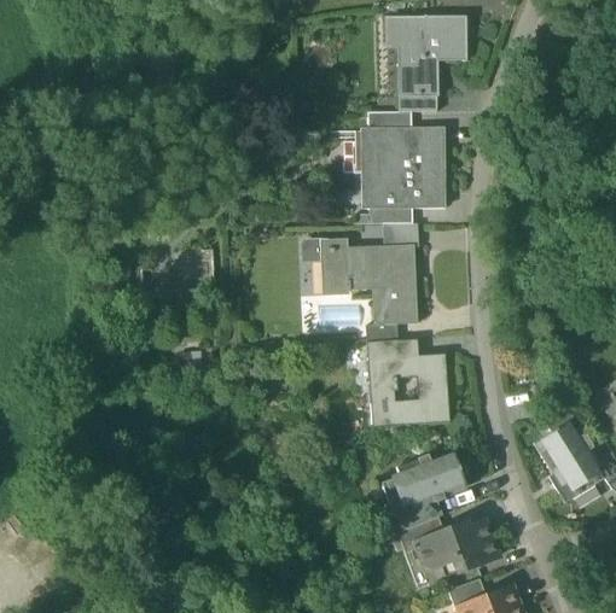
[(437,94),(439,94),(437,59),(468,58),(466,15),(424,15),(424,17),(388,17),(388,41),(397,41),(405,41),(406,74),(417,73),(417,93),(417,94),(437,94)]
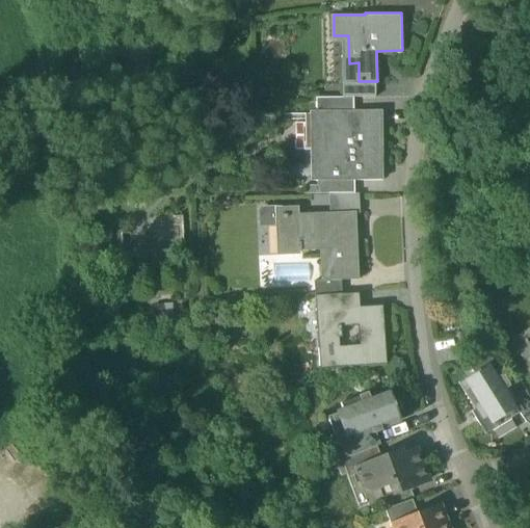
[(342,35),(343,80),(359,80),(359,62),(349,63),(348,35),(342,35)]
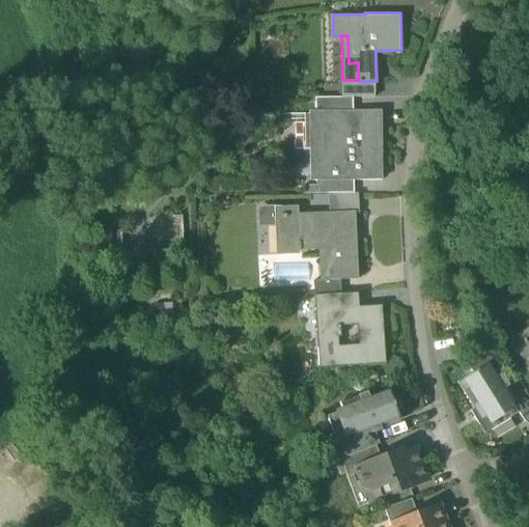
[(342,80),(342,94),(343,94),(354,94),(376,94),(376,81),(358,81),(358,80),(342,80)]
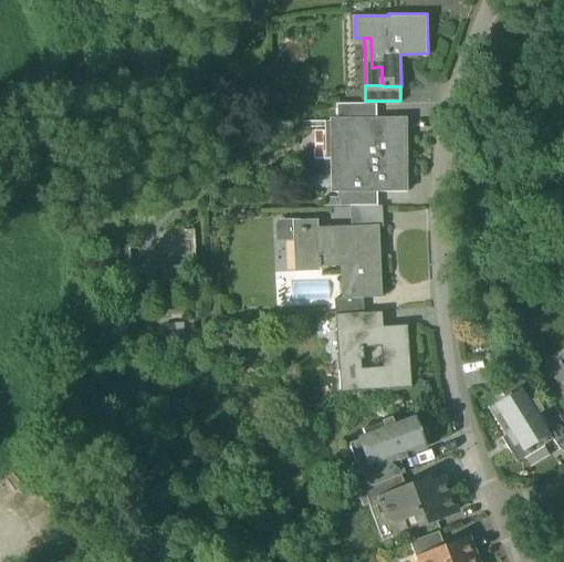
[(366,115),(366,101),(365,101),(337,102),(337,116),(366,115)]
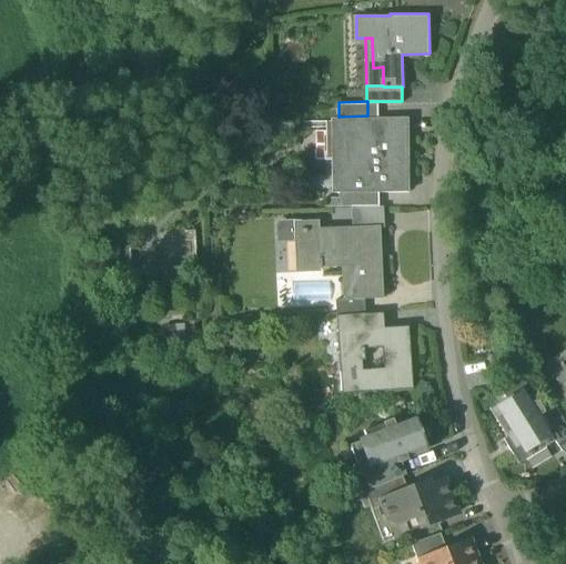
[(378,116),(378,101),(367,101),(367,116),(378,116)]
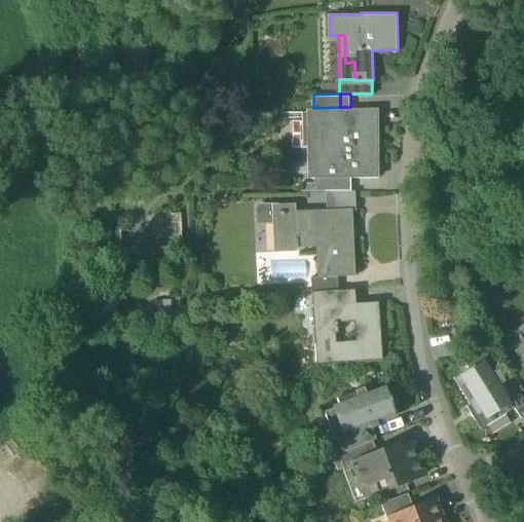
[(313,108),(313,118),(313,143),(313,176),(341,176),(350,176),(380,175),(379,107),(350,107),(340,107),(313,108)]
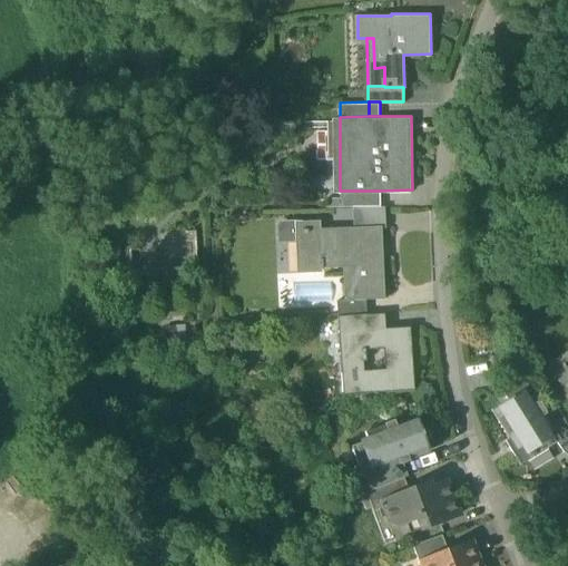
[(333,155),(340,155),(340,128),(333,128),(317,128),(319,156),(333,155)]
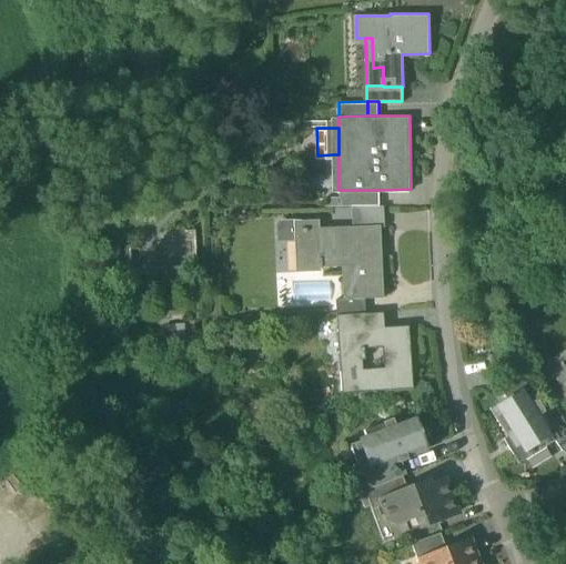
[(340,204),(357,204),(369,204),(369,190),(339,190),(340,204)]
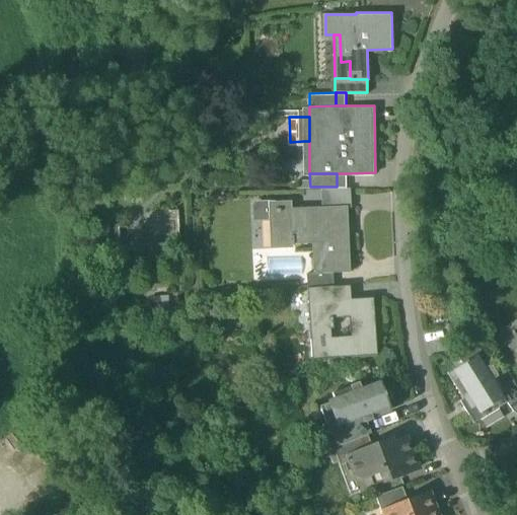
[(337,187),(347,187),(346,173),(337,173),(337,187)]
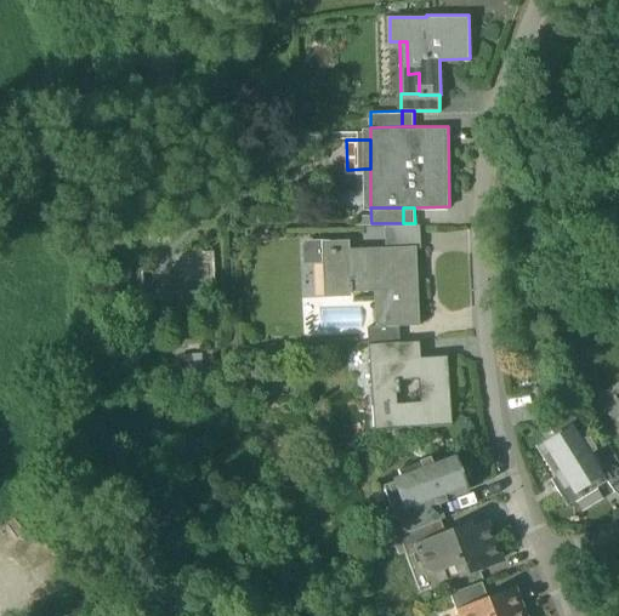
[(415,223),(403,223),(391,223),(392,245),(410,244),(410,245),(421,245),(420,223),(415,223)]
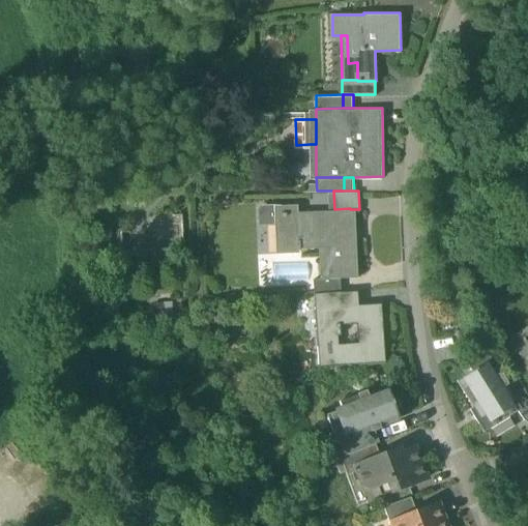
[(321,243),(322,276),(341,276),(357,275),(356,235),(351,235),(350,209),(350,208),(334,209),(297,210),(297,203),(277,204),(280,250),(299,250),(299,247),(300,247),(300,244),(321,243)]
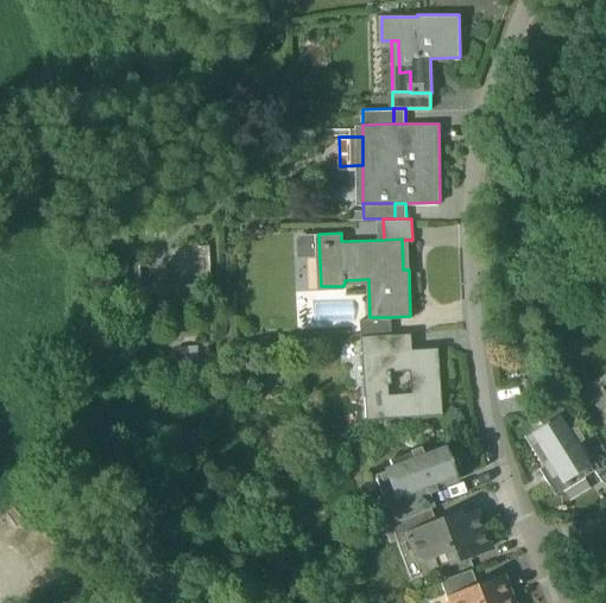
[(360,317),(361,335),(392,332),(391,317),(370,317),(360,317)]
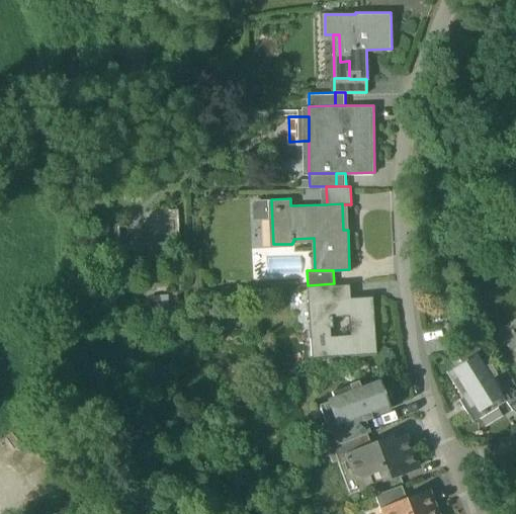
[(334,297),(334,283),(308,285),(309,300),(334,297)]
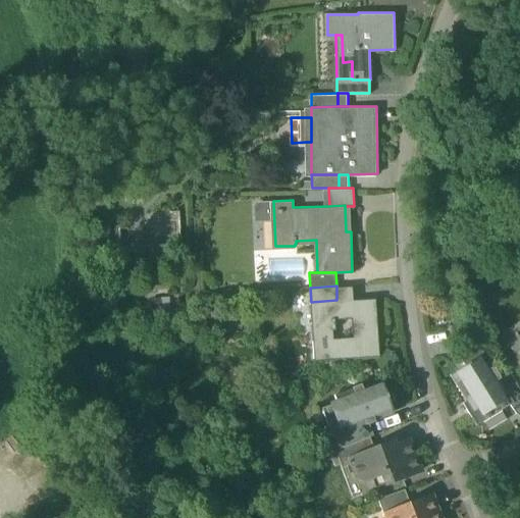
[(311,302),(315,359),(380,355),(376,298),(336,300),(311,302)]
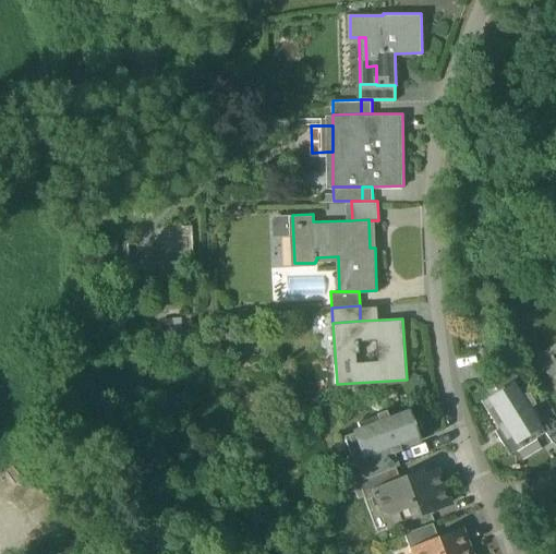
[(541,413),(514,370),(494,382),(497,388),(482,398),(499,426),(495,429),(510,453),(546,431),(551,429),(541,413)]
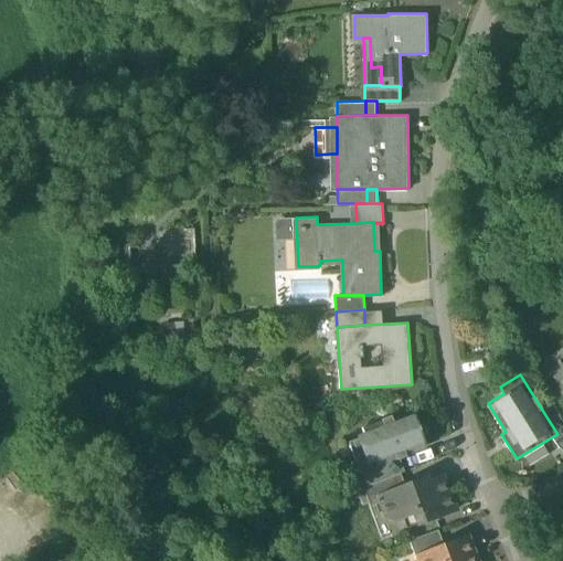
[(562,415),(560,411),(548,419),(558,434),(553,436),(560,446),(562,444),(562,415)]
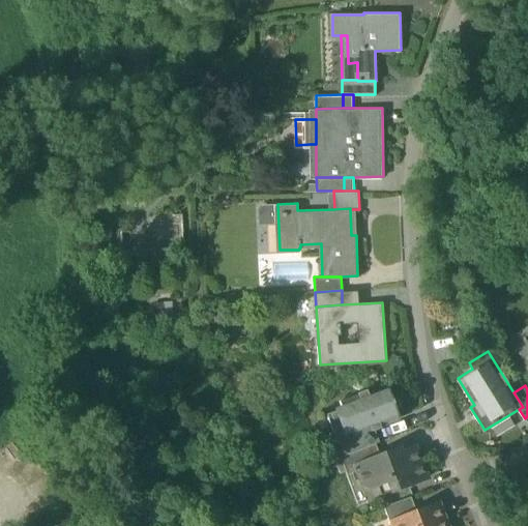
[(398,411),(388,386),(370,393),(368,388),(340,399),(343,406),(354,436),(375,428),(373,420),(398,411)]
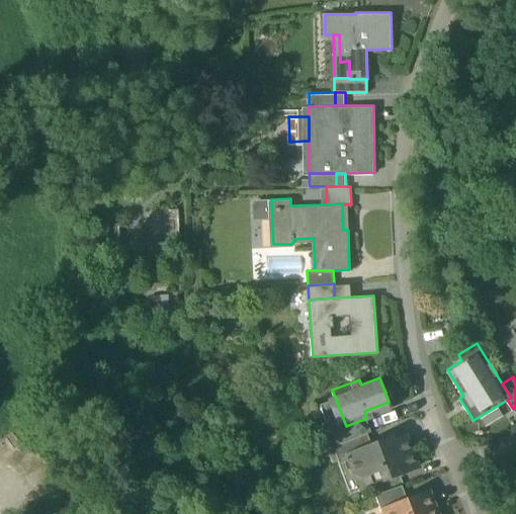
[(333,430),(346,426),(335,397),(320,402),(331,431),(333,430)]
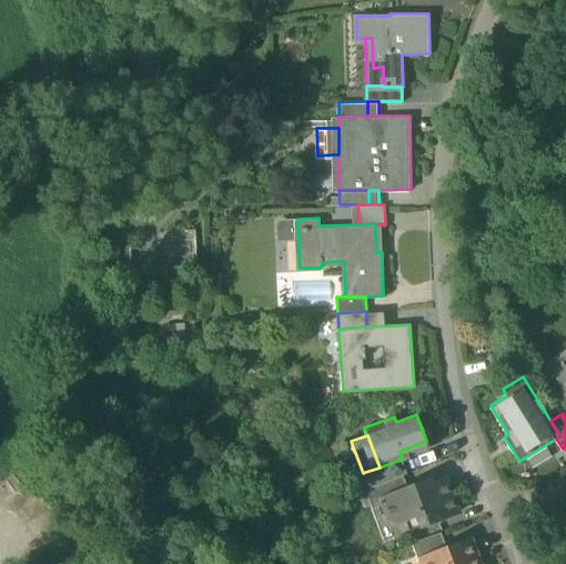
[(400,451),(402,459),(430,447),(426,441),(400,451)]
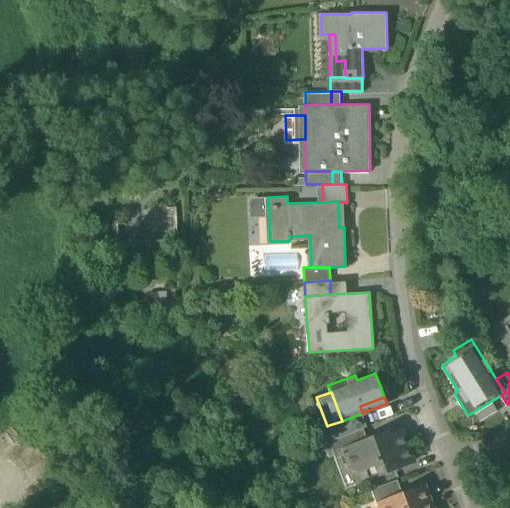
[(342,421),(329,425),(333,438),(363,427),(367,425),(362,413),(342,421)]
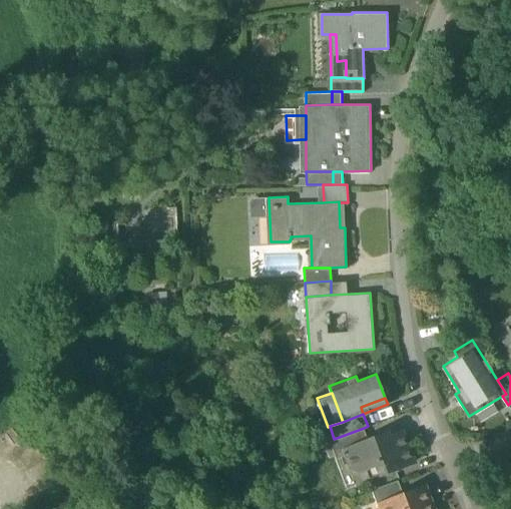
[(330,440),(337,457),(346,454),(344,449),(369,440),(364,428),(334,439),(330,440)]
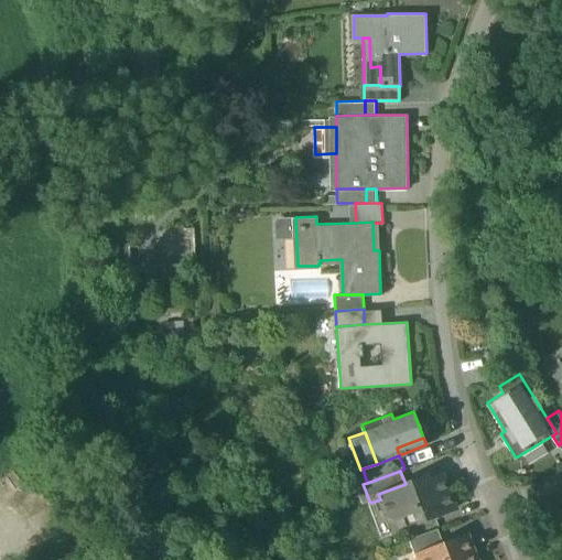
[(414,508),(419,520),(455,506),(443,474),(431,478),(427,481),(425,476),(406,484),(378,494),(380,499),(385,512),(396,516),(402,514),(414,508)]
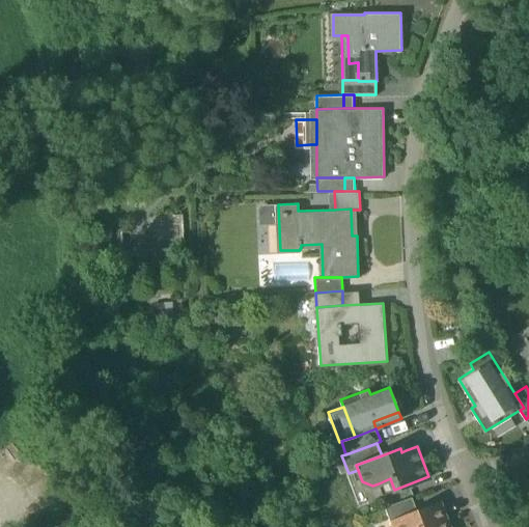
[(390,478),(379,483),(383,494),(394,490),(390,478)]
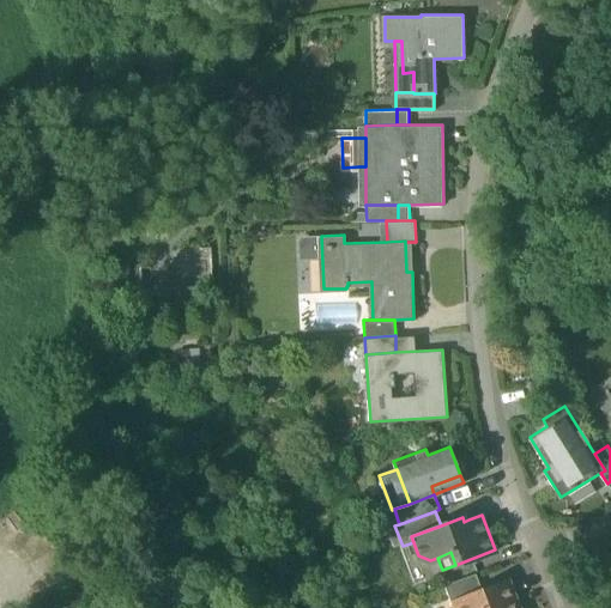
[(446,584),(453,603),(457,601),(455,600),(483,590),(477,572),(446,584)]
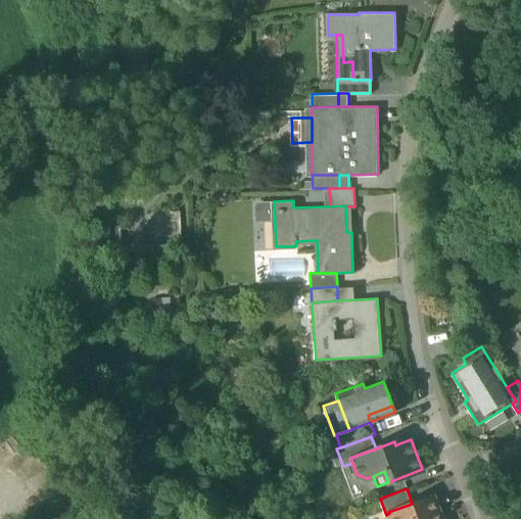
[(389,513),(390,518),(441,518),(433,496),(412,504),(388,512),(389,513)]
